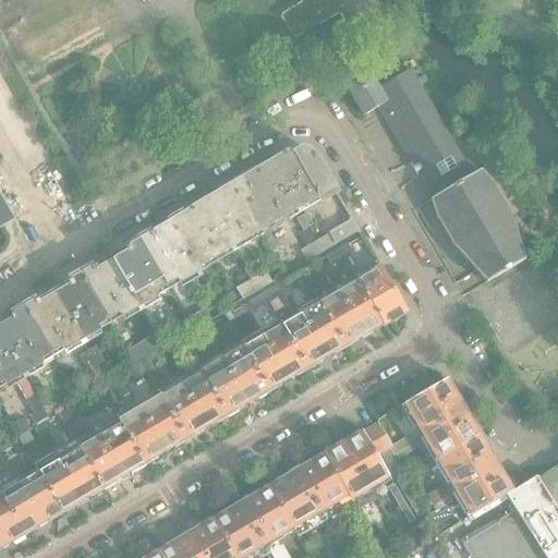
[(388,16),(378,0),(306,0),(279,15),(292,39),(339,13),(352,36),(388,16)]
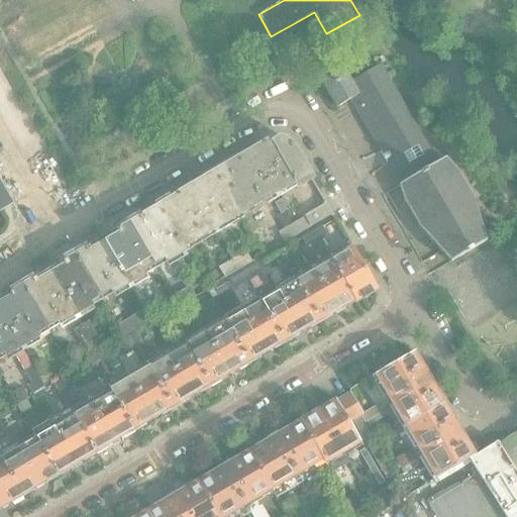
[(436,163),(425,143),(379,65),(350,82),(339,64),(317,76),(336,108),(349,100),(399,184),(398,185),(403,200),(419,227),(450,262),(486,241),(471,196),(455,170),(444,158),(436,163)]
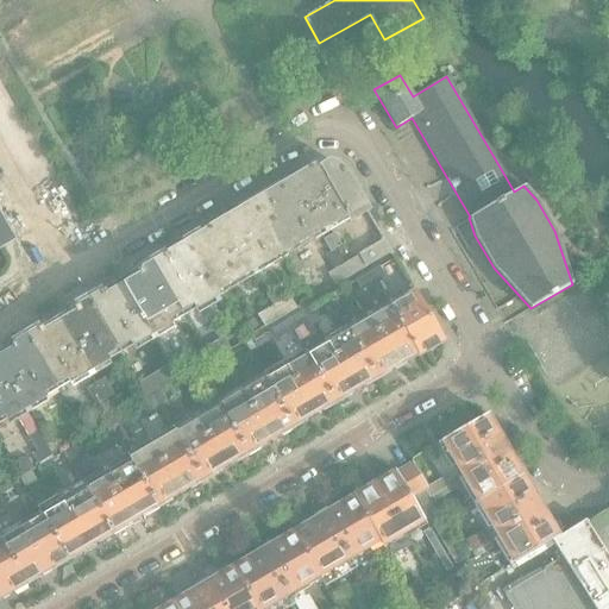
[(366,211),(343,170),(340,171),(337,165),(328,163),(321,168),(319,164),(312,169),(312,168),(278,187),(277,184),(261,195),(276,223),(264,228),(280,256),(344,218),(346,223),(366,211)]
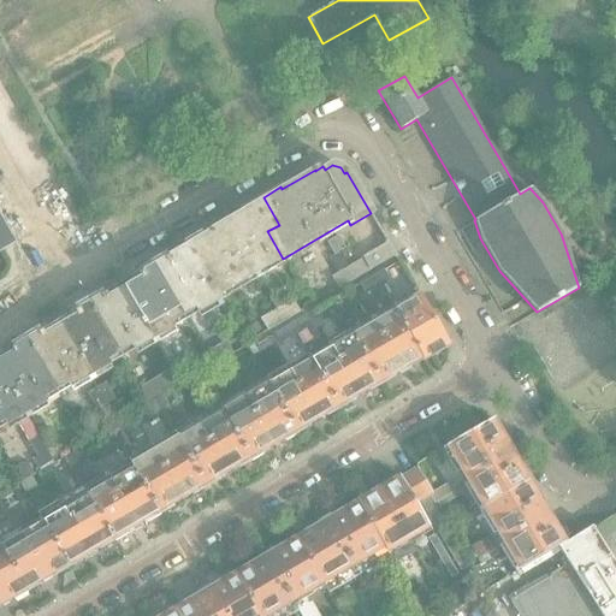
[(283,259),(267,231),(279,225),(264,197),(240,211),(241,213),(208,232),(208,234),(201,238),(200,235),(184,243),(187,247),(217,297),(283,259)]
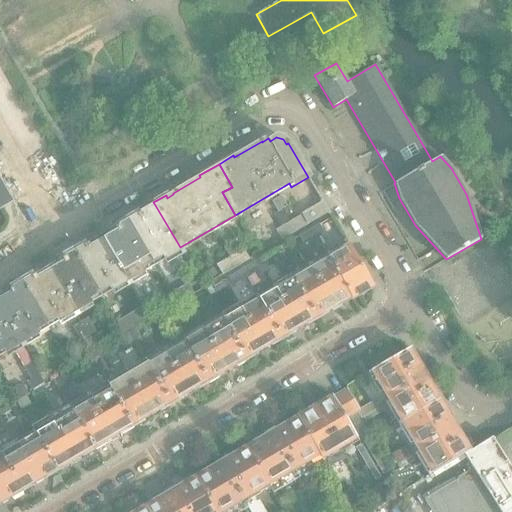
[(287,207),(281,196),(276,199),(283,209),(287,207)]
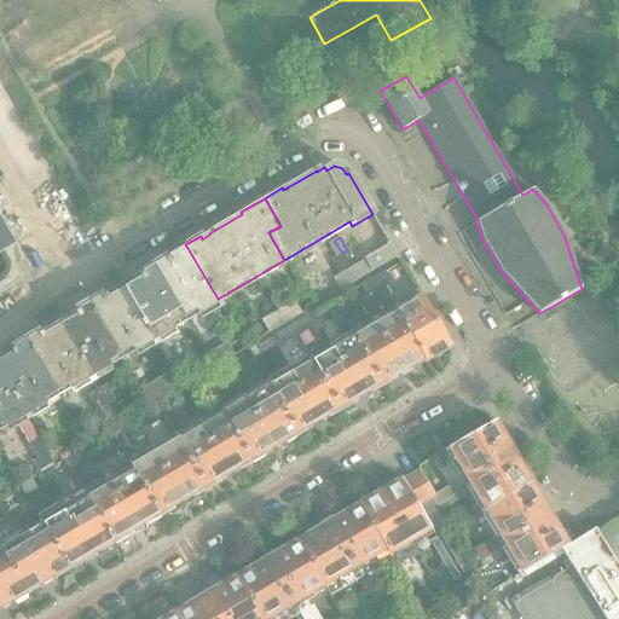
[(348,267),(341,254),(342,253),(334,241),(329,243),(336,256),(331,260),(339,273),(348,267)]
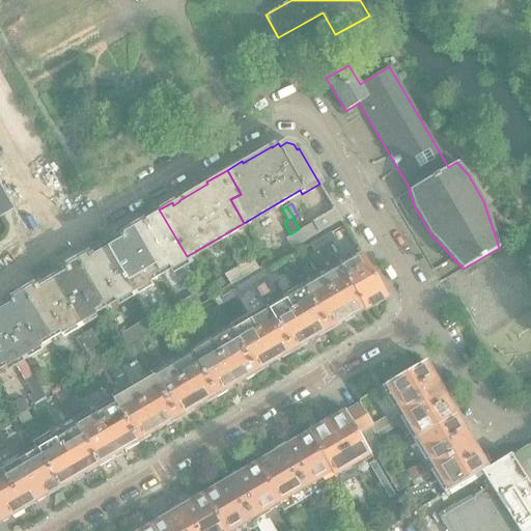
[(318,233),(341,221),(334,208),(311,222),(312,223),(318,233)]
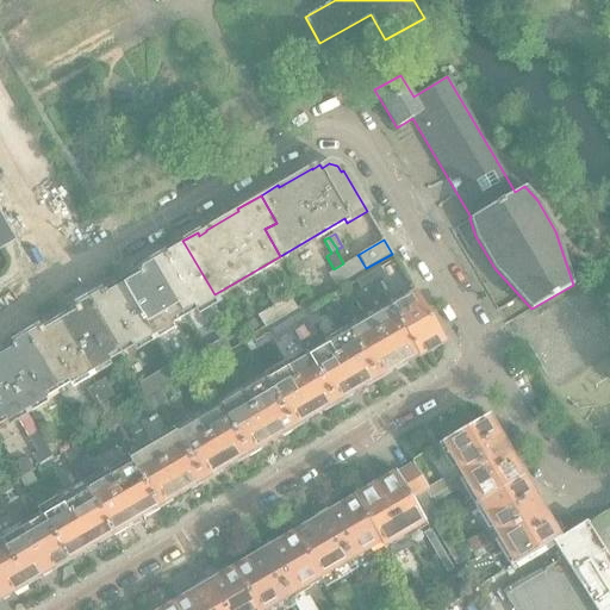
[(215,294),(185,244),(165,256),(163,253),(148,261),(179,312),(188,307),(191,311),(212,298),(212,297),(215,294)]
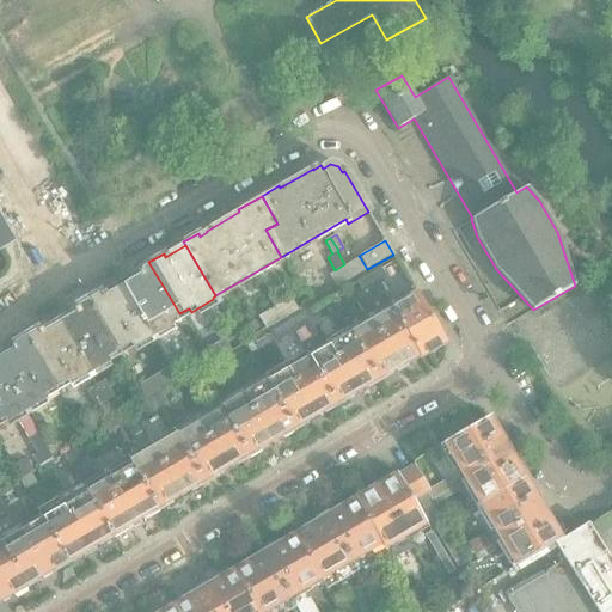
[(360,257),(353,261),(360,274),(367,269),(360,257)]
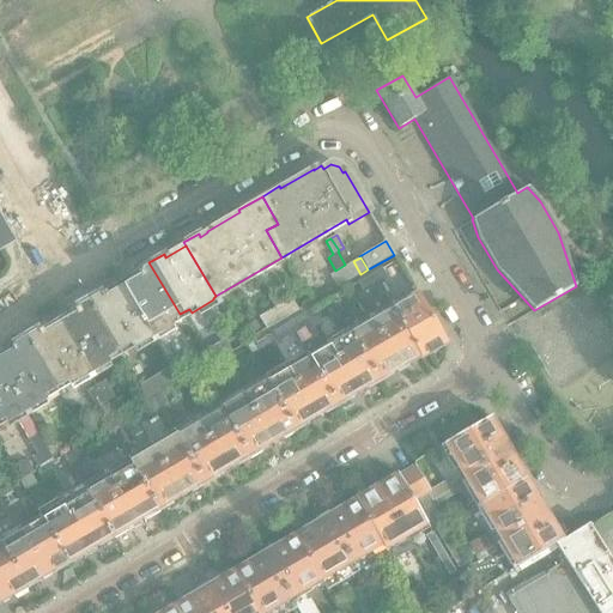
[(353,261),(346,266),(353,278),(360,274),(353,261)]
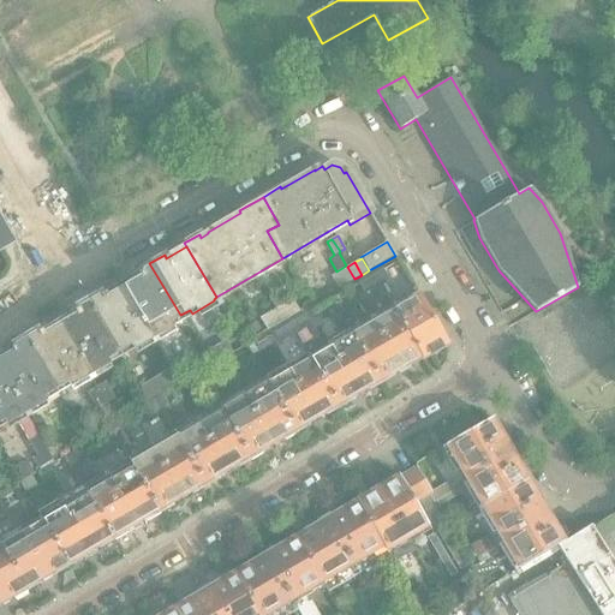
[(180,315),(149,263),(137,270),(139,274),(102,296),(101,292),(88,299),(118,352),(131,344),(133,347),(168,328),(166,323),(180,315)]
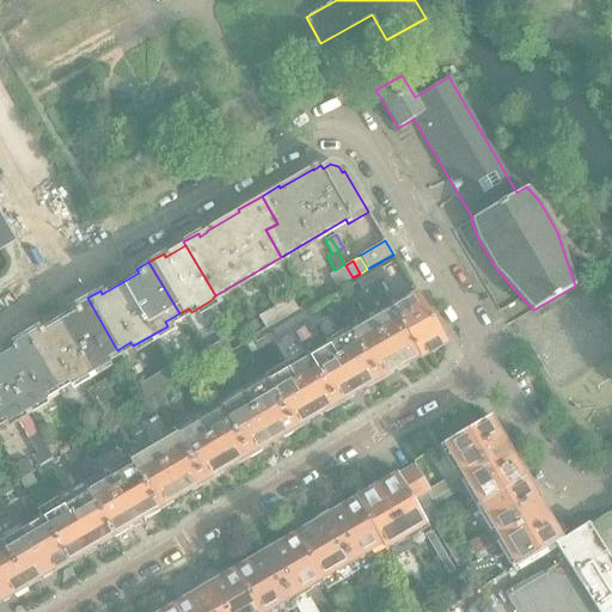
[(346,265),(337,270),(344,282),(353,277),(346,265)]
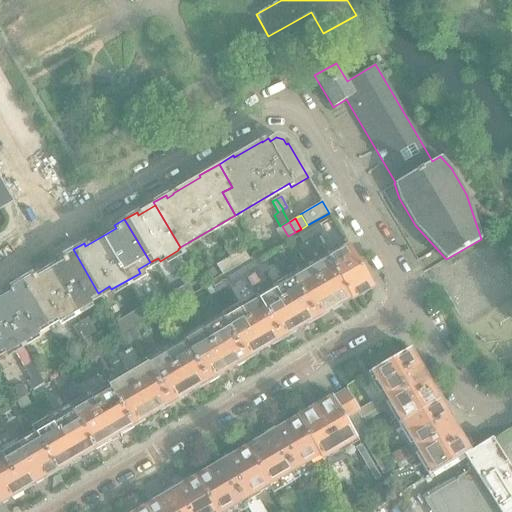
[(326,243),(321,234),(324,233),(319,224),(309,229),(319,247),(326,243)]
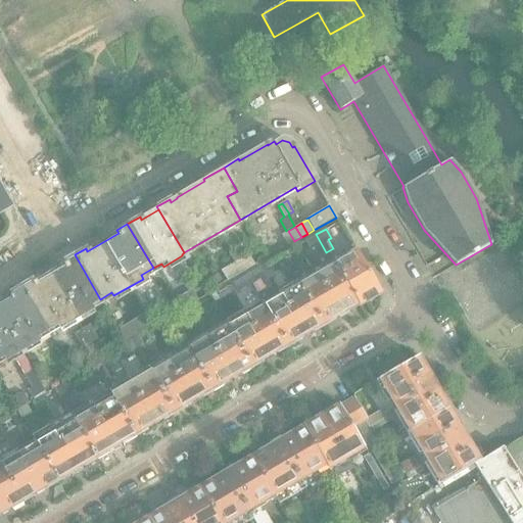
[(287,245),(294,241),(288,231),(281,235),(287,245)]
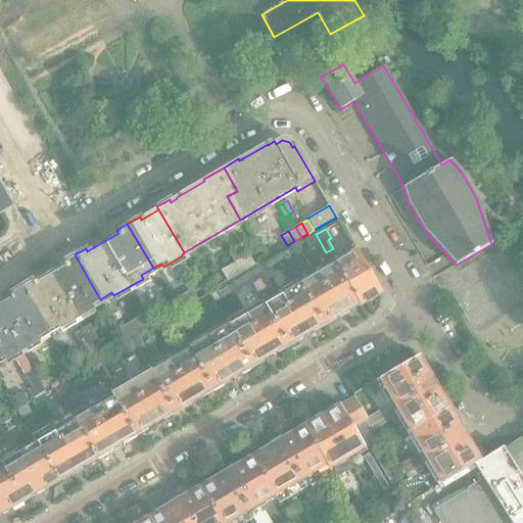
[(326,252),(316,234),(304,241),(310,250),(319,245),(324,253),(326,252)]
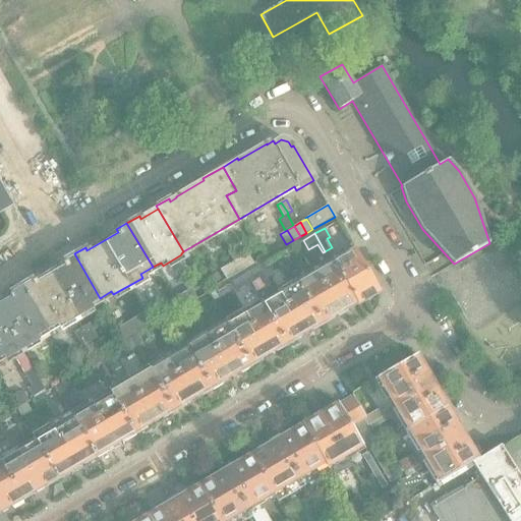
[(375,286),(351,244),(337,252),(338,254),(330,259),(332,263),(356,305),(378,293),(375,286)]
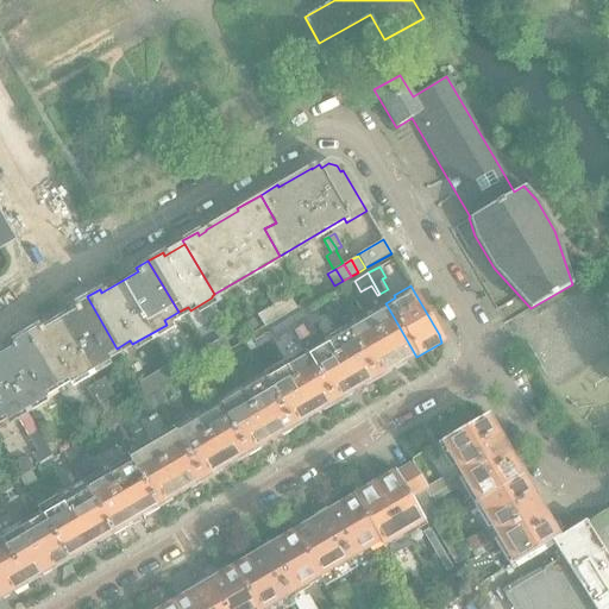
[(117,349),(87,296),(73,305),(75,308),(38,330),(37,326),(24,333),(54,384),(68,377),(70,381),(108,358),(107,355),(117,349)]
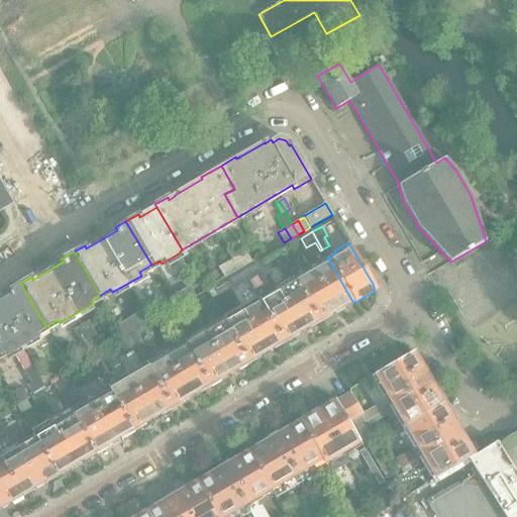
[(245,251),(238,256),(244,267),(251,263),(245,251)]
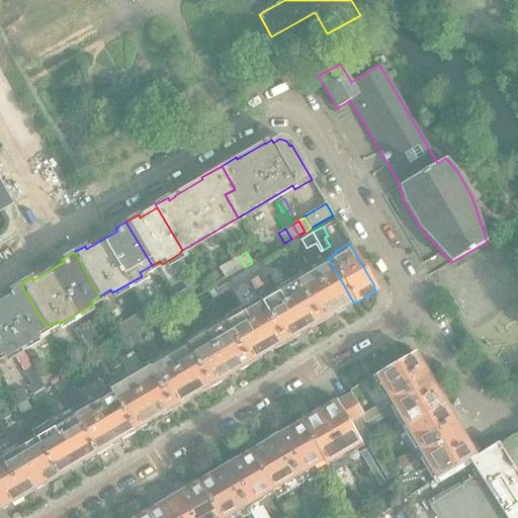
[(239,257),(232,261),(238,271),(245,267),(239,257)]
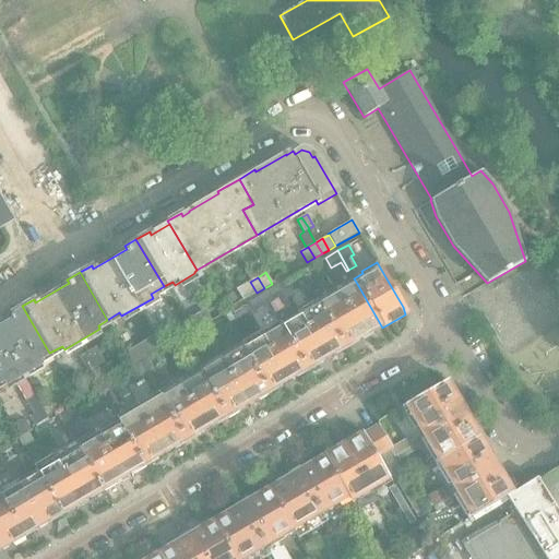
[(250,282),(244,285),(250,297),(257,293),(250,282)]
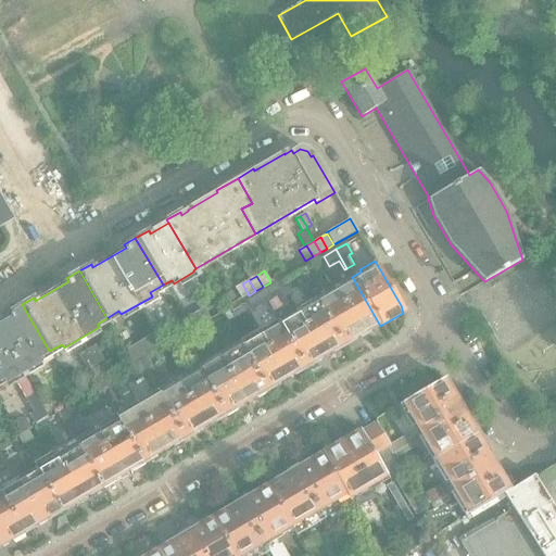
[(380,326),(354,280),(317,301),(344,346),(355,340),(354,338),(370,328),(371,330),(380,326)]
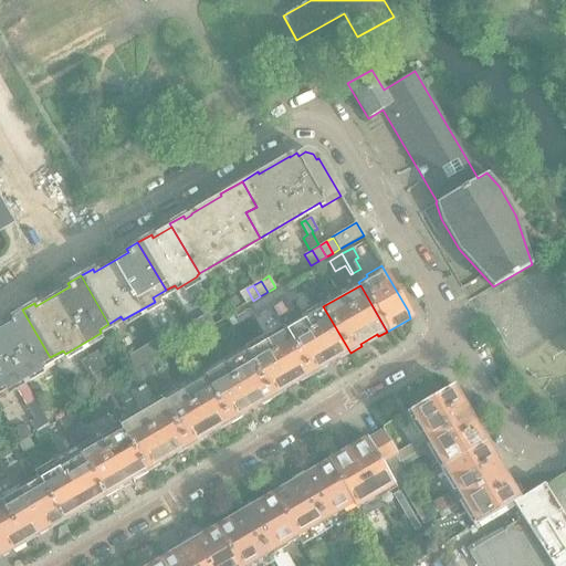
[(247,289),(239,293),(245,304),(253,301),(247,289)]
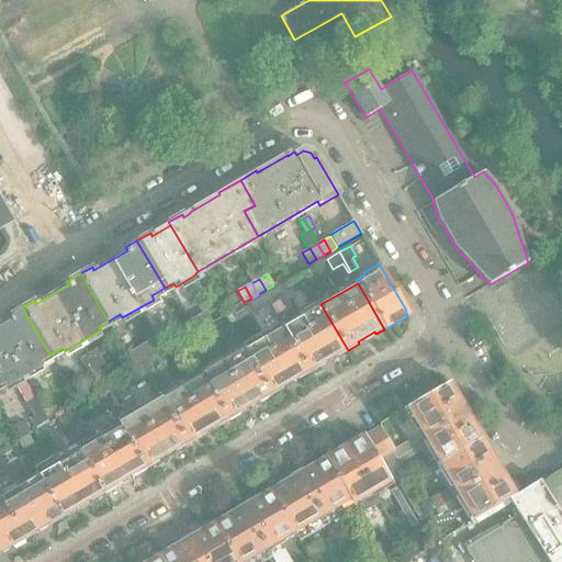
[(276,302),(284,296),(279,288),(265,295),(276,315),(281,312),(276,302)]
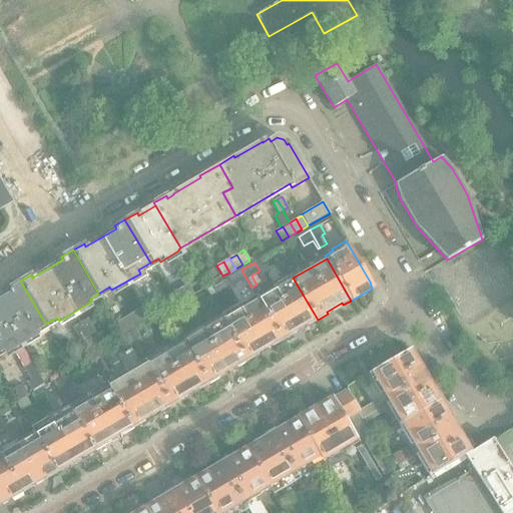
[(217,276),(213,268),(201,276),(205,283),(217,276)]
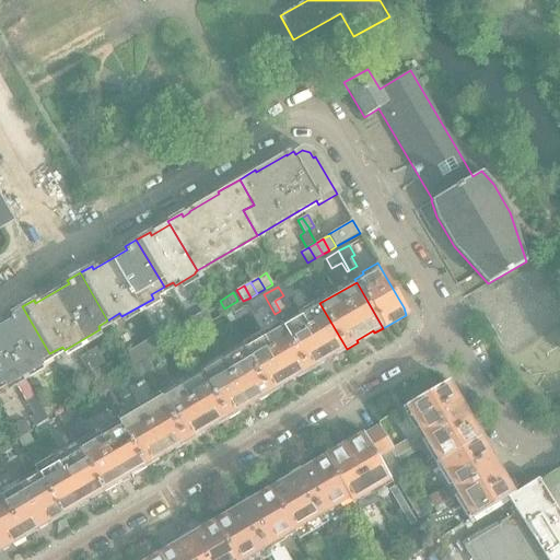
[(275,314),(264,294),(248,303),(255,313),(264,307),(269,317),(275,314)]
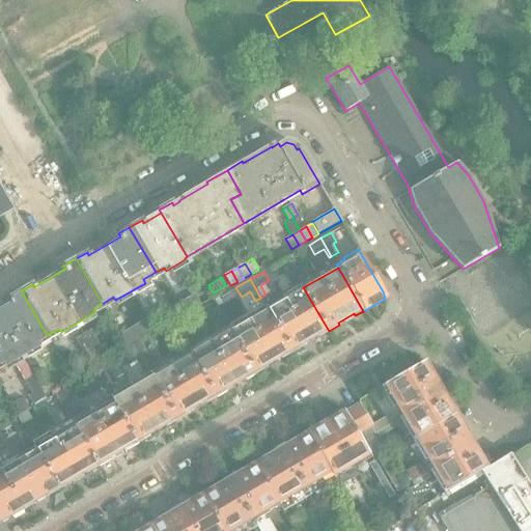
[(329,331),(303,287),(267,309),(291,353),(303,346),(302,344),(317,335),(318,337),(329,331)]
